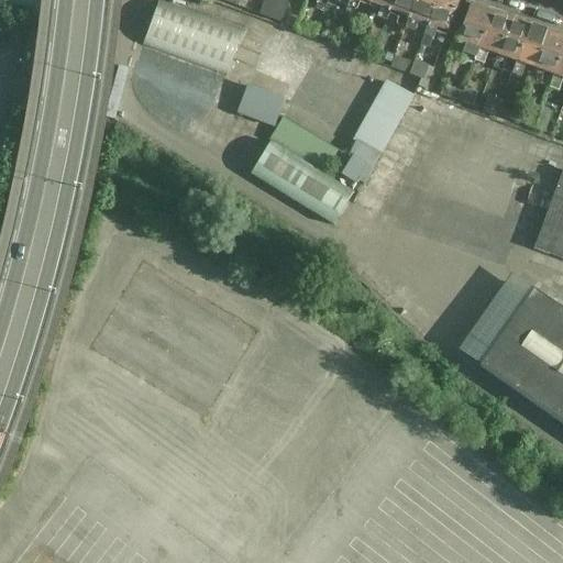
[(225,77),(243,31),(161,0),(158,0),(142,46),(225,77)]
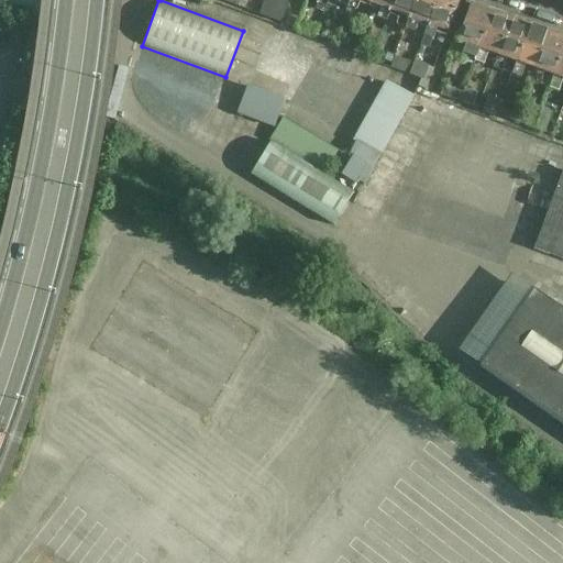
[(327,0),(316,0),(315,4),(317,6),(315,11),(322,13),(327,0)]
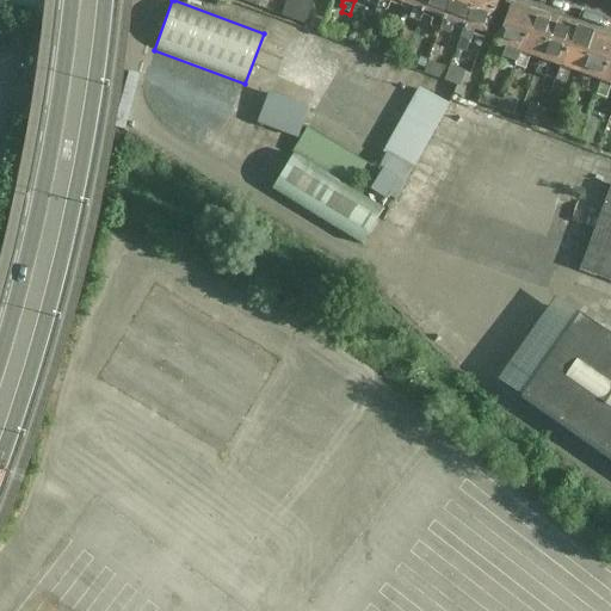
[(377,0),(355,0),(350,14),(351,14),(356,0),(366,0),(365,4),(376,7),(377,0)]
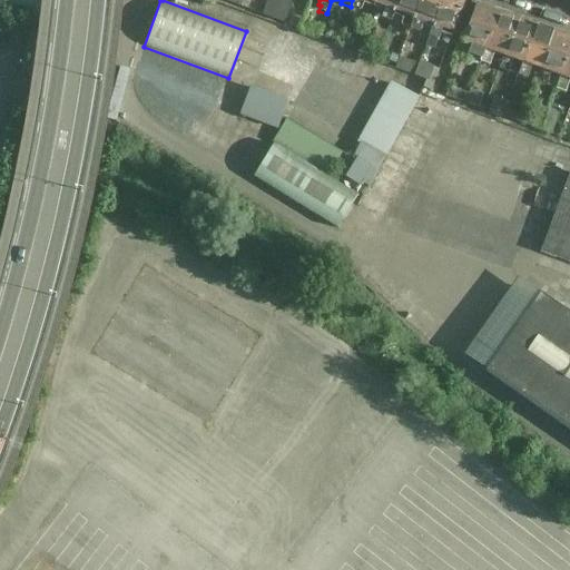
[(374,0),(352,0),(351,7),(360,11),(362,3),(372,7),(374,0)]
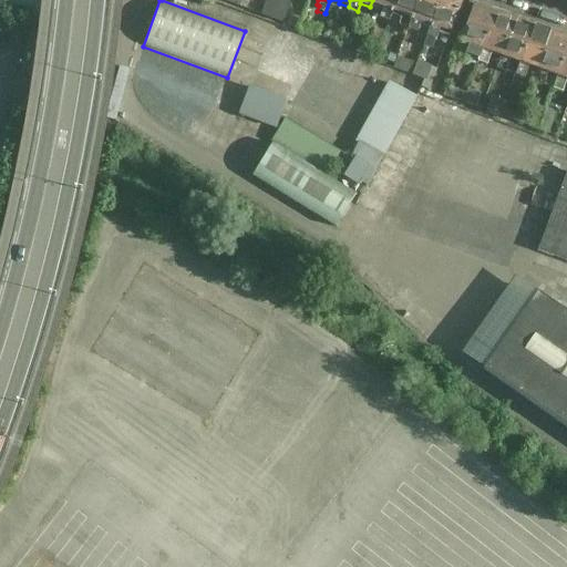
[(394,0),(372,0),(370,7),(380,11),(378,18),(387,21),(394,0)]
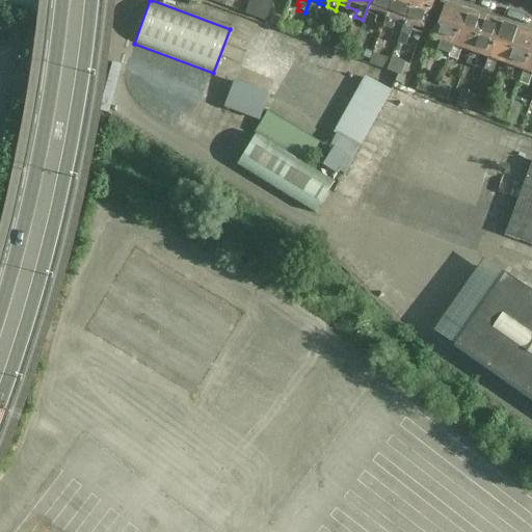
[(391,0),(370,0),(363,20),(381,27),(391,0)]
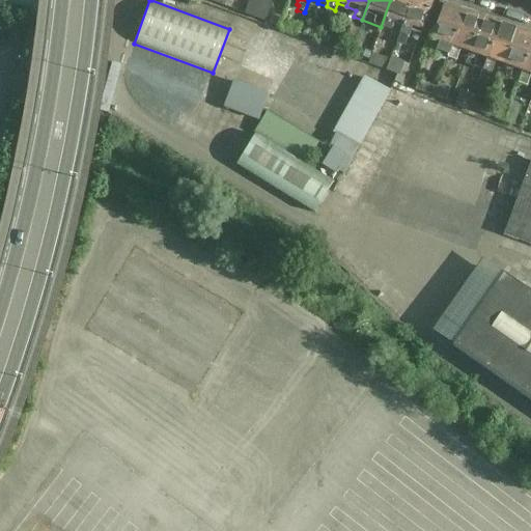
[(410,0),(390,0),(381,27),(389,30),(392,23),(400,26),(398,33),(410,0)]
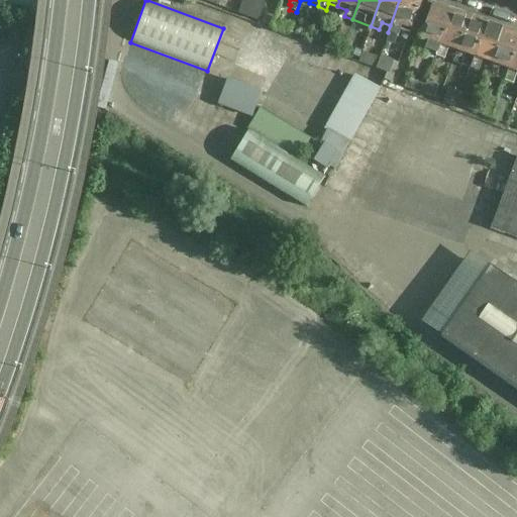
[(420,0),(399,0),(388,32),(386,38),(384,42),(393,46),(399,29),(409,32),(420,0)]
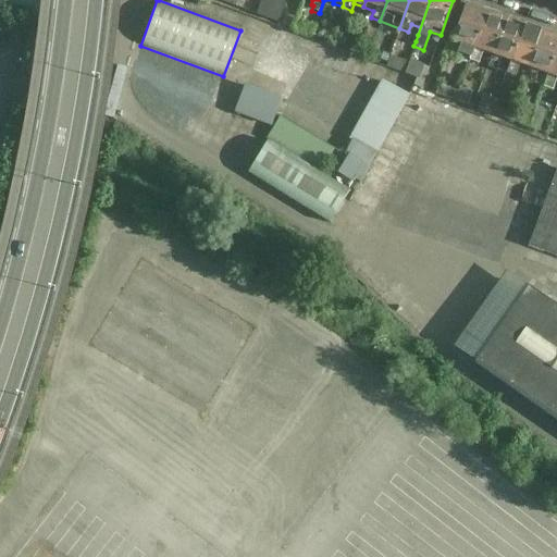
[(277,24),(284,3),(283,1),(282,1),(261,2),(256,16),(277,24)]
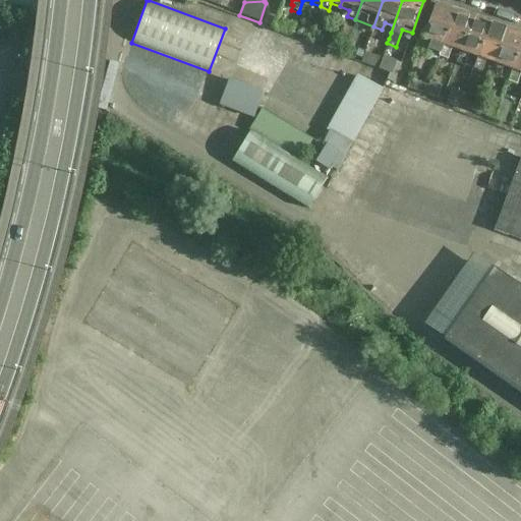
[(435,6),(422,38),(430,41),(426,52),(429,54),(438,57),(454,10),(442,6),(436,3),(435,6)]
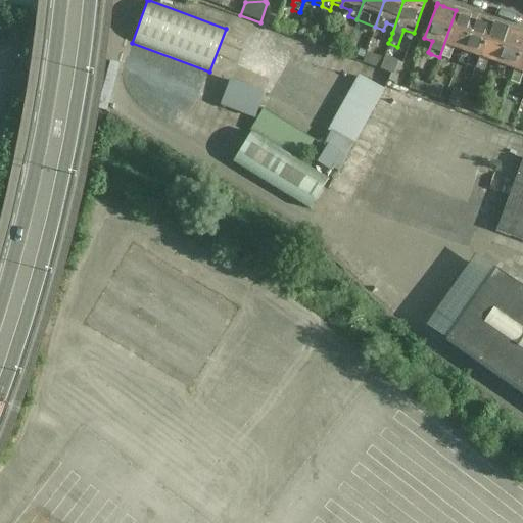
[(473,16),(456,10),(439,57),(447,60),(453,48),(461,51),(473,16)]
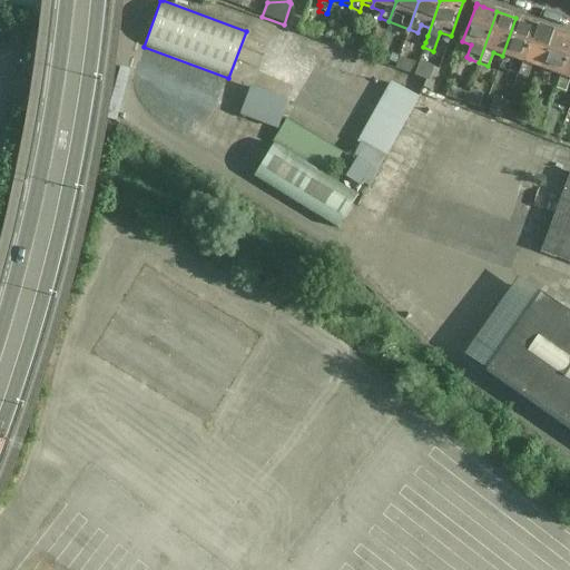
[(534,25),(516,18),(502,56),(504,57),(499,70),(517,77),(534,25)]
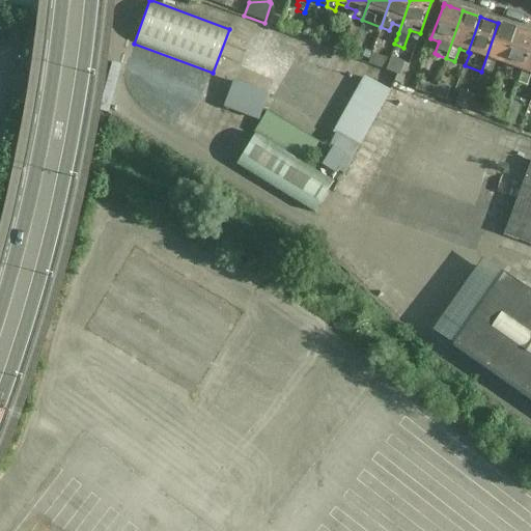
[(515,30),(498,23),(481,72),(490,75),(495,61),(503,64),(515,30)]
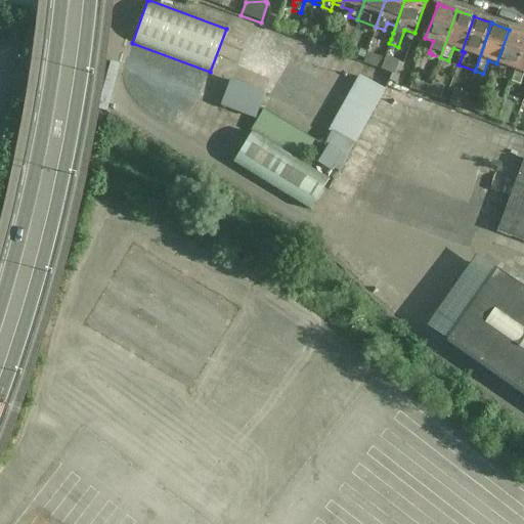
[(345,26),(341,37),(349,41),(354,29),(345,26)]
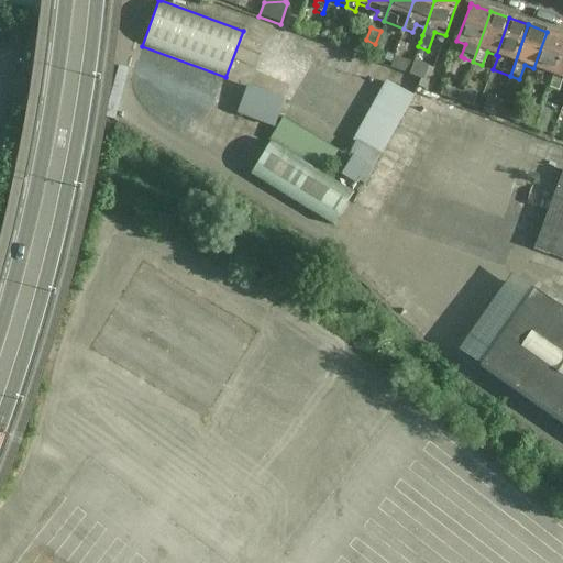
[(324,30),(321,39),(333,43),(335,35),(324,30)]
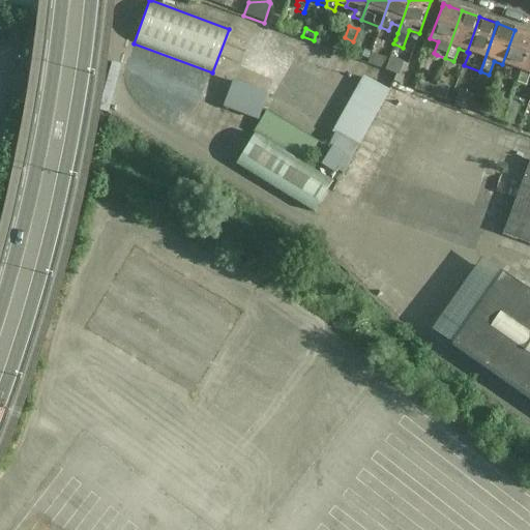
[(529,42),(529,34),(514,30),(502,64),(497,79),(514,85),(529,42)]
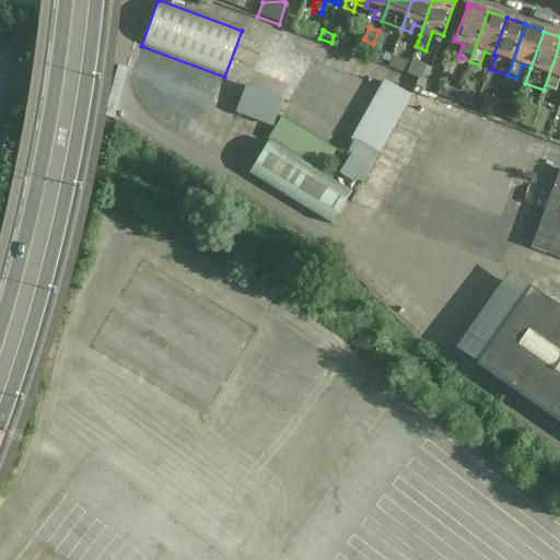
[(331,43),(346,48),(348,39),(334,35),(331,43)]
